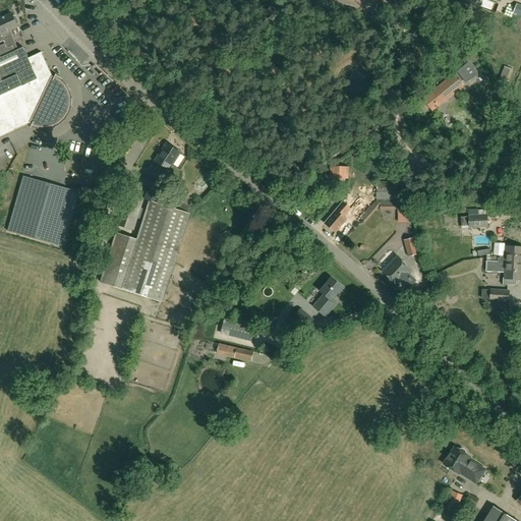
[(510,11),(513,13),(513,14),(520,16),(520,4),(517,3),(516,6),(501,0),(500,0),(497,11),(508,15),(510,11)]
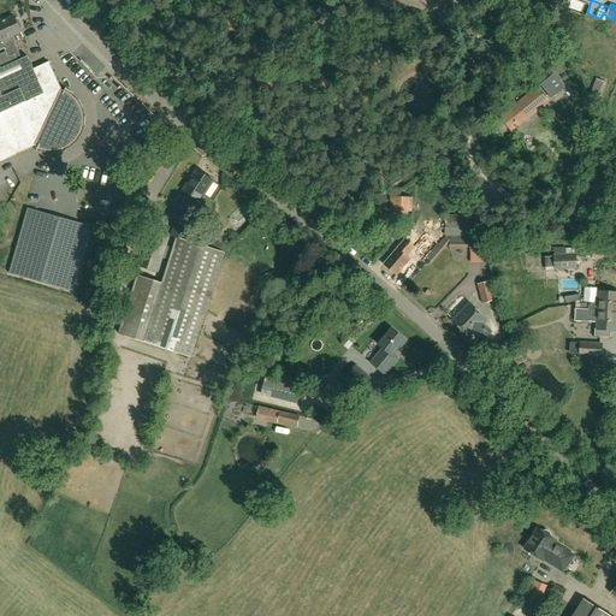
[(0,51),(5,48),(6,53),(0,55),(0,161),(35,146),(39,148),(46,150),(54,150),(61,149),(70,146),(76,140),(80,132),(82,125),(83,117),(81,110),(77,101),(72,95),(65,92),(61,90),(49,63),(34,70),(28,57),(22,59),(12,36),(21,33),(21,30),(23,27),(19,19),(15,19),(15,17),(0,23),(0,51)]
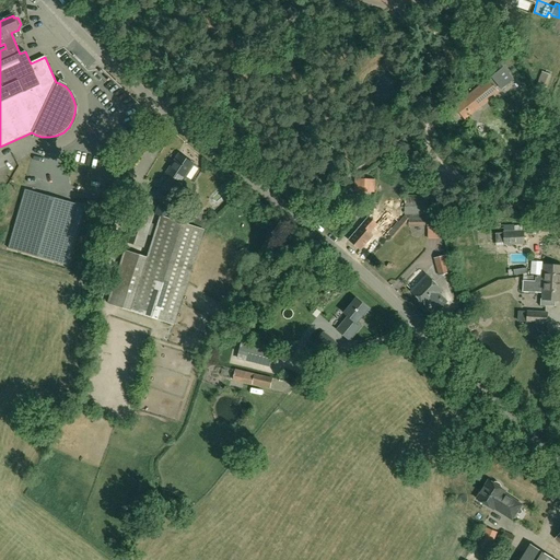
[(475,107),(478,111),(499,93),(496,89),(499,86),(502,90),(514,80),(503,67),(491,78),(492,79),(489,82),(488,80),(455,107),(466,120),(471,115),(468,112),(475,107)]
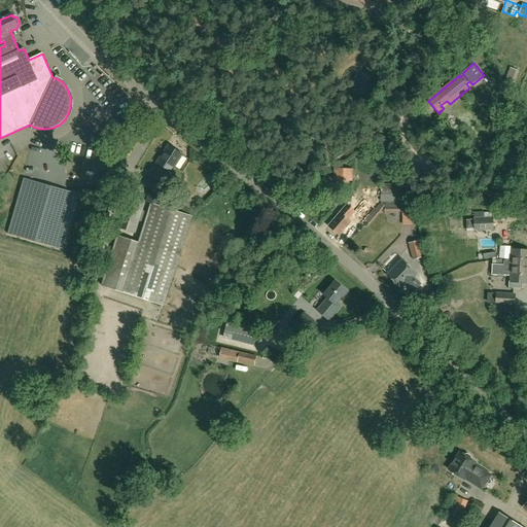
[(170,174),(182,154),(169,145),(157,164),(161,166),(152,177),(163,184),(170,174)]
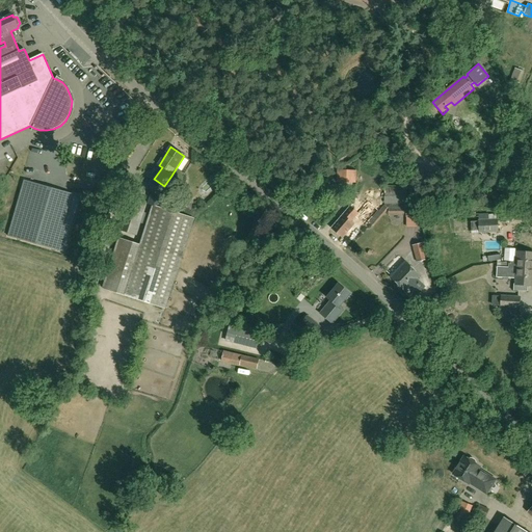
[(356,170),(337,170),(337,183),(356,183),(356,170)]
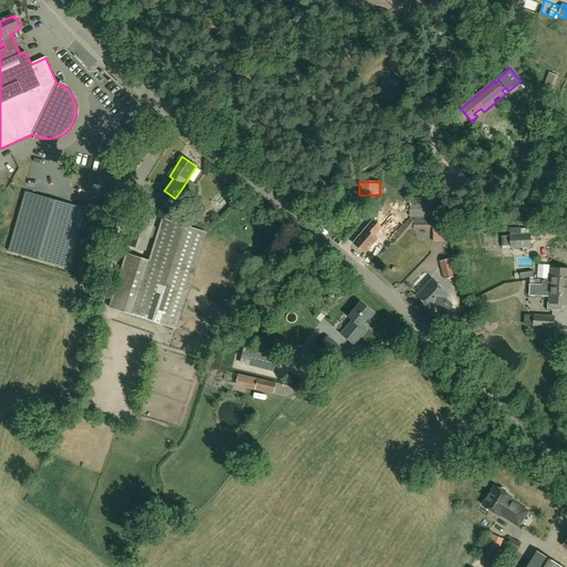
[(69,269),(85,208),(26,192),(9,251),(69,269)]
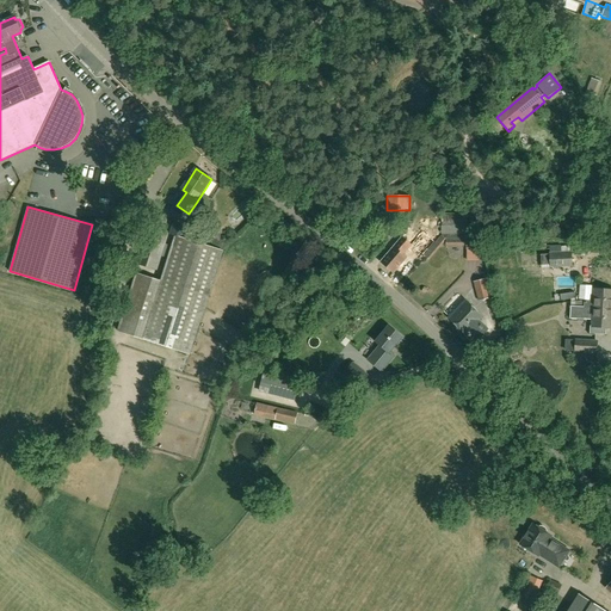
[(189,238),(192,215),(180,213),(176,235),(189,238)]
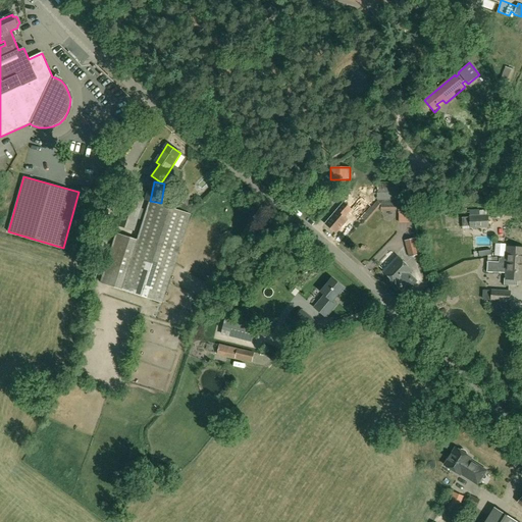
[(400,193),(400,184),(377,184),(377,193),(400,193)]
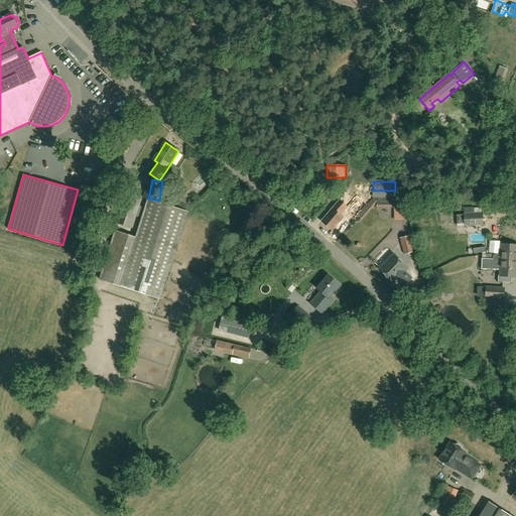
[(143,197),(125,191),(115,223),(133,229),(143,197)]
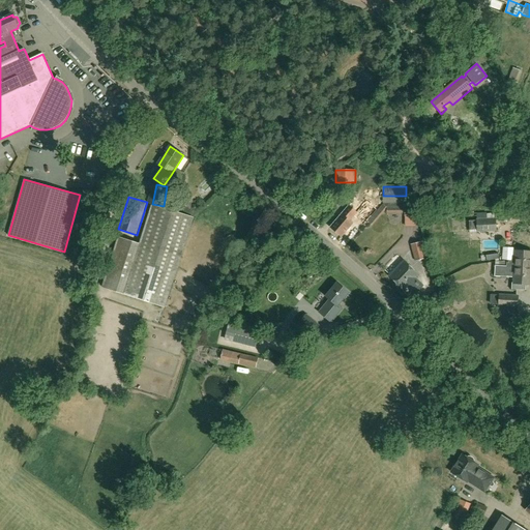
[(364,219),(375,208),(367,203),(358,214),(364,219)]
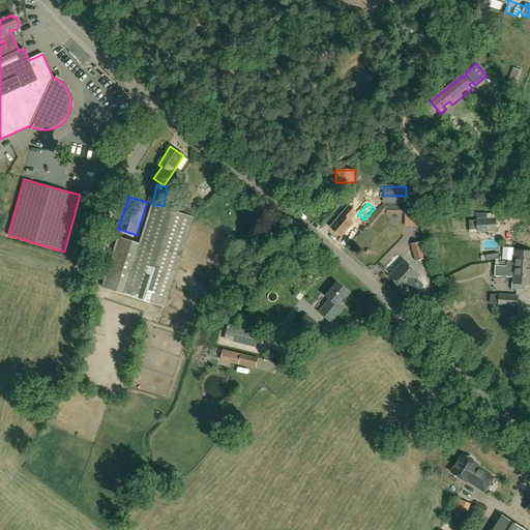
[(405,209),(404,203),(383,204),(367,222),(373,226),(387,209),(405,209)]
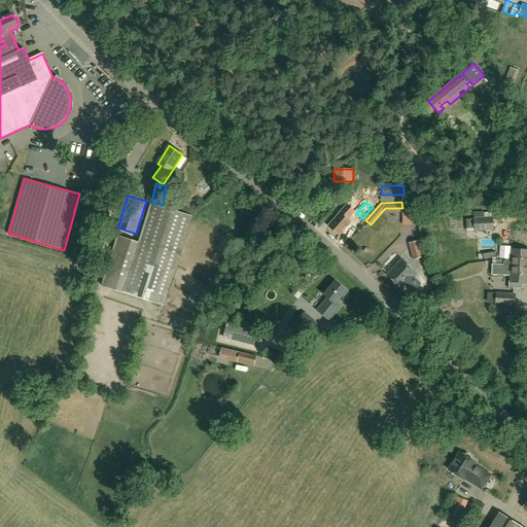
[(414,215),(413,203),(413,202),(401,202),(402,208),(402,216),(414,215)]
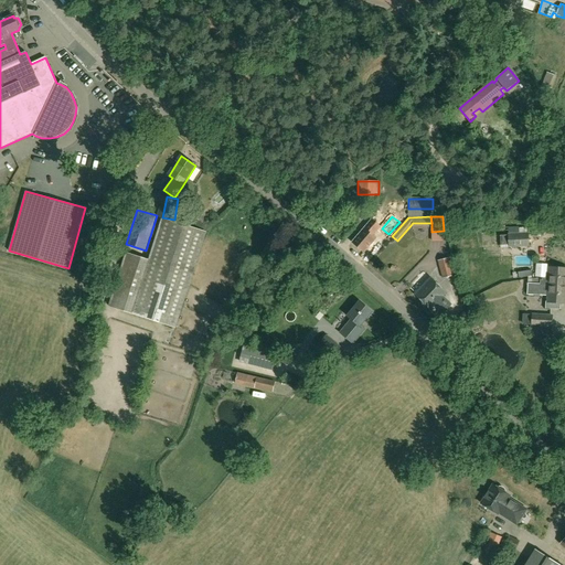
[(109,306),(176,328),(206,232),(162,217),(149,260),(126,253),(109,306)]
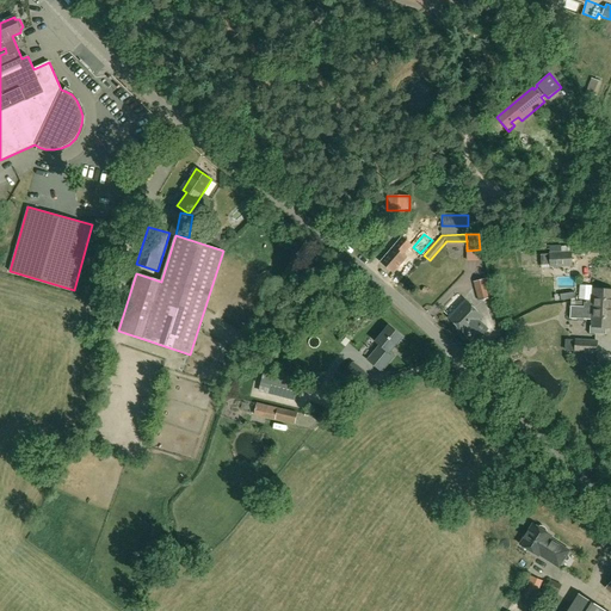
[(394,273),(407,258),(403,254),(412,245),(402,238),(381,263),(394,273)]
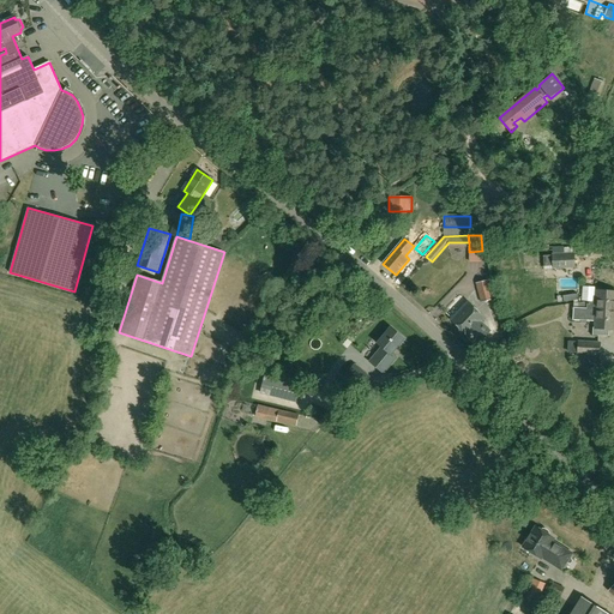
[(575,268),(575,253),(563,254),(543,256),(543,266),(553,266),(553,269),(575,268)]
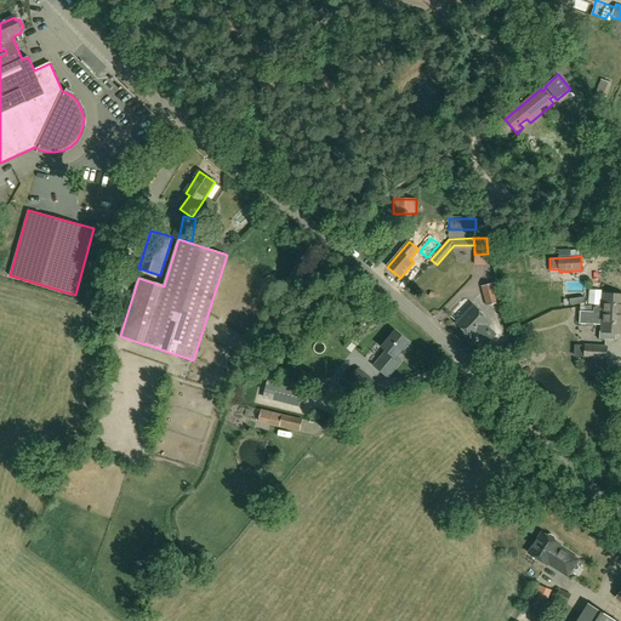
[(500,303),(494,283),(482,286),(486,307),(500,303)]
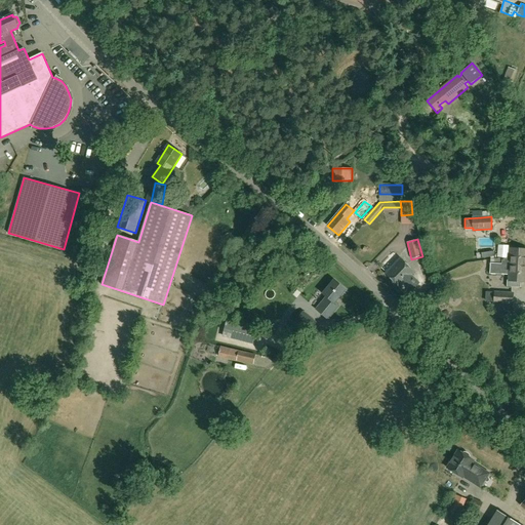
[(502,258),(502,264),(524,264),(524,248),(511,248),(511,258),(502,258)]
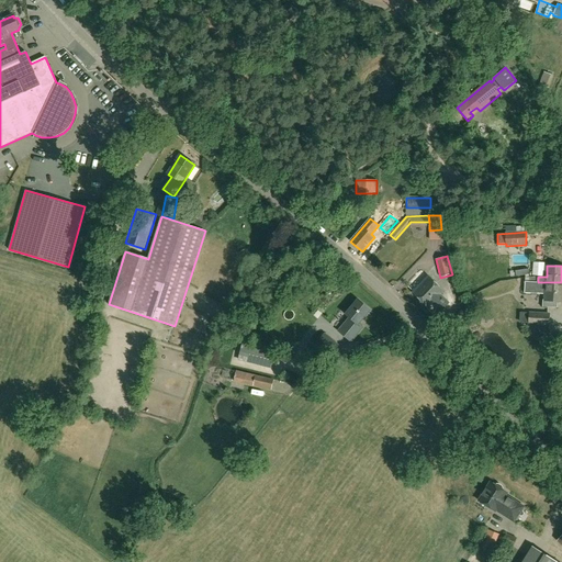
[(531,268),(514,272),(515,278),(532,274),(531,268)]
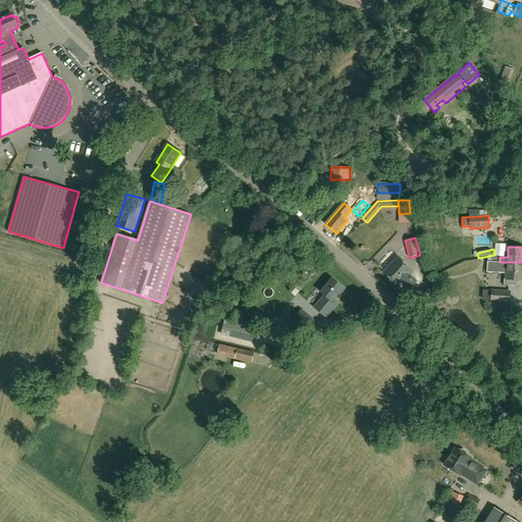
[(399,257),(383,272),(398,285),(402,281),(404,283),(411,276),(409,274),(413,270),(399,257)]
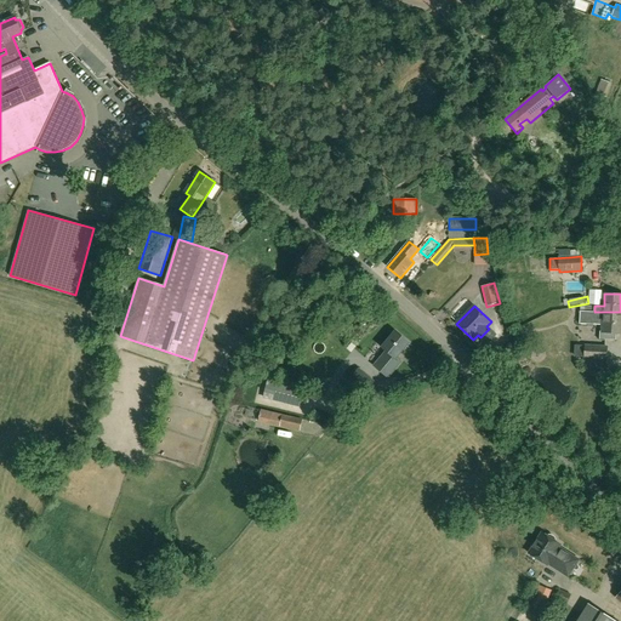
[(580,311),(580,324),(603,325),(602,331),(600,331),(599,340),(616,341),(616,334),(620,332),(620,312),(594,312),(580,311)]
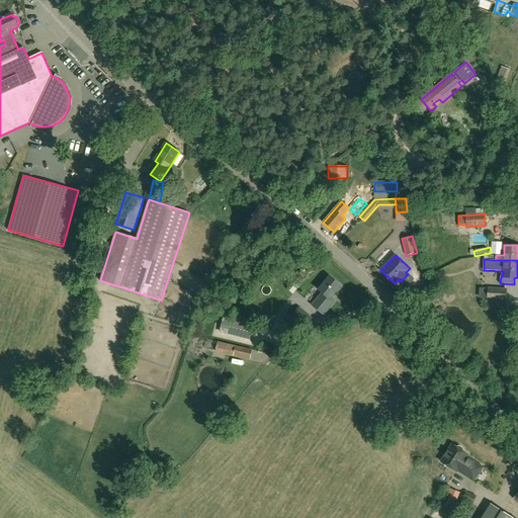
[(330,298),(341,286),(330,277),(319,289),(323,293),(314,305),(325,315),(335,303),(330,298)]
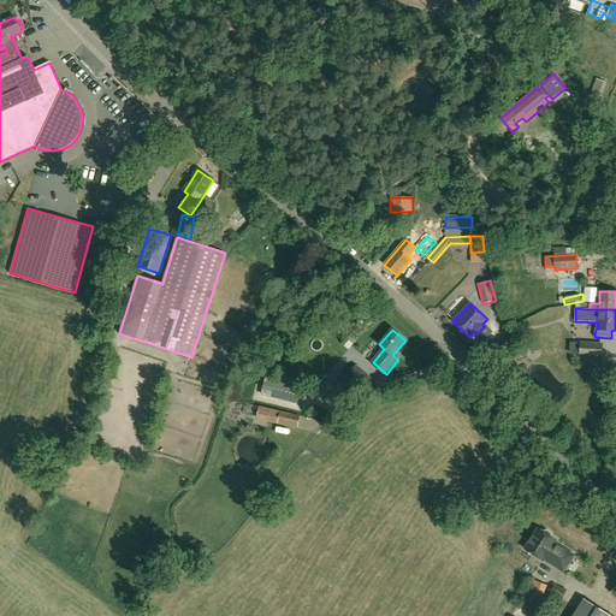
[(580,355),(602,356),(603,344),(581,343),(580,355)]
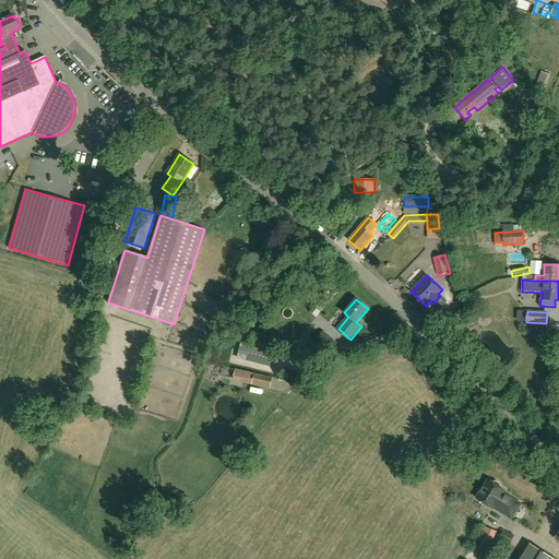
[(322,331),(312,342),(329,354),(337,343),(322,331)]
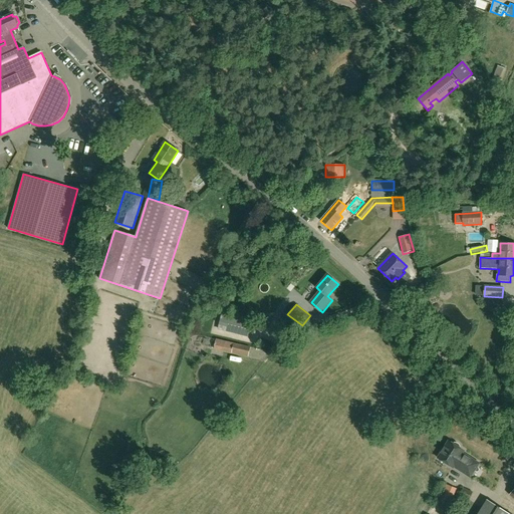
[(231,353),(233,343),(216,339),(214,347),(231,353)]
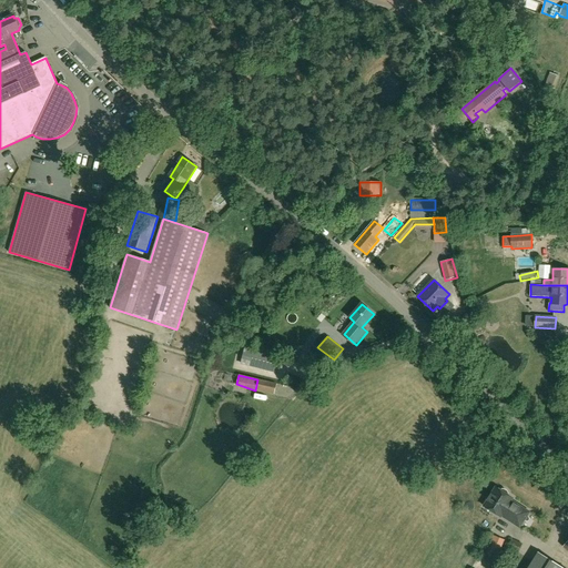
[(277,384),(257,379),(255,391),(274,394),(277,384)]
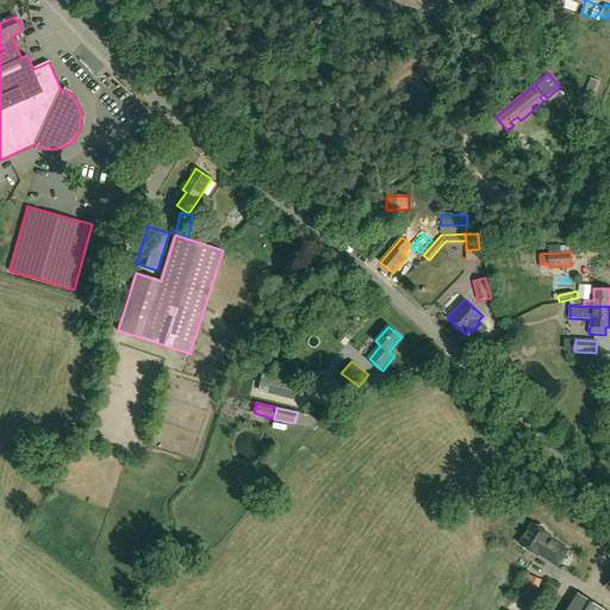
[(537,555),(537,553),(558,566),(568,549),(548,537),(549,534),(546,531),(546,529),(543,527),(542,526),(540,526),(536,526),(533,523),(520,543),(537,555)]
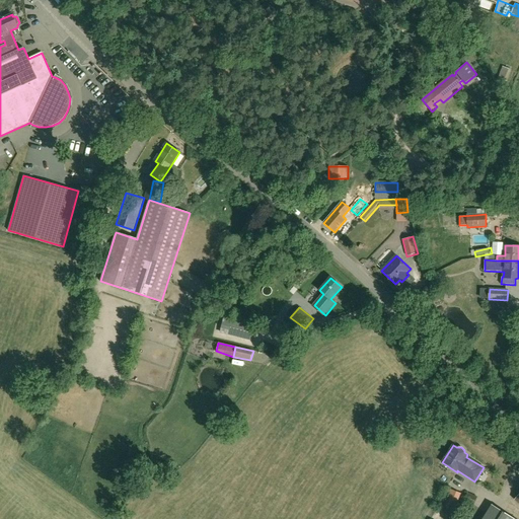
[(441,508),(446,510),(444,517),(449,518),(450,518),(461,494),(449,489),(441,508)]
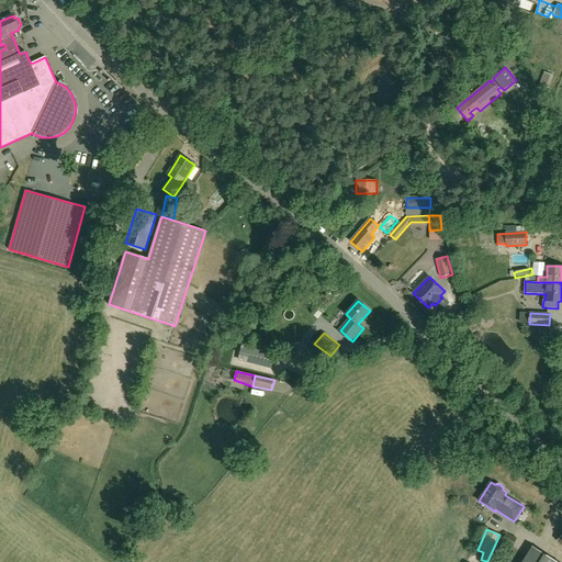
[(506,534),(503,542),(513,547),(517,538),(506,534)]
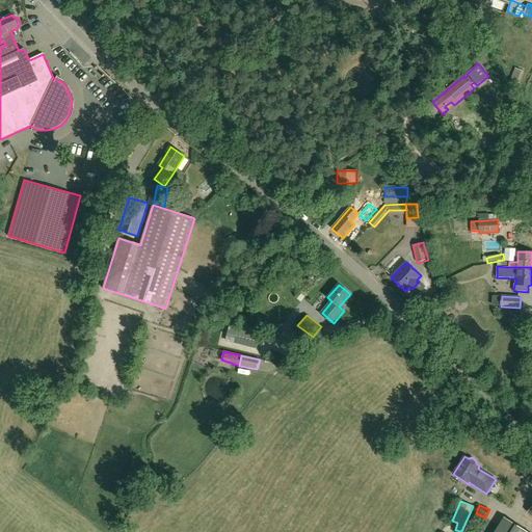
[(526,531),(506,522),(499,531),(526,531)]
